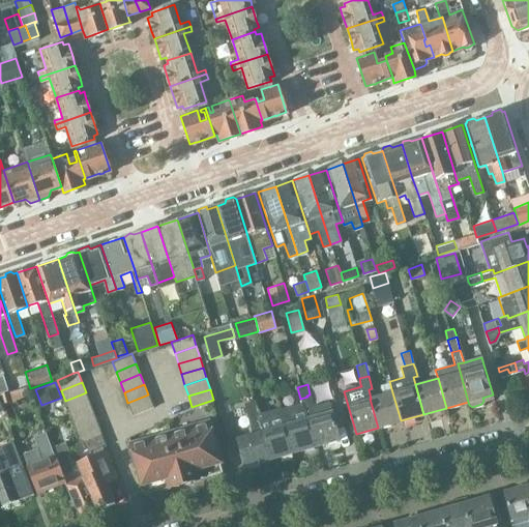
[(7,392),(0,394),(3,403),(9,402),(7,392)]
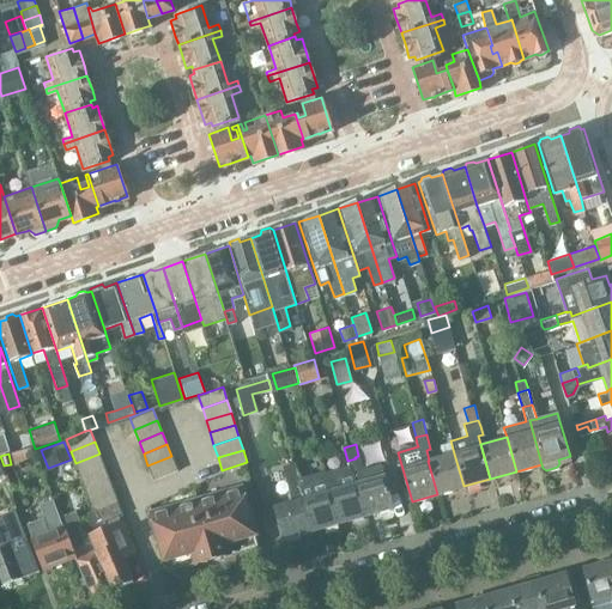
[(100,454),(76,463),(80,475),(104,466),(100,454)]
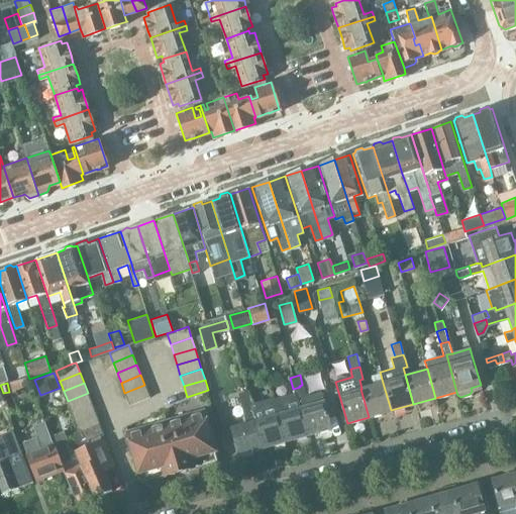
[(362,389),(360,389),(369,417),(391,410),(383,383),(362,389)]
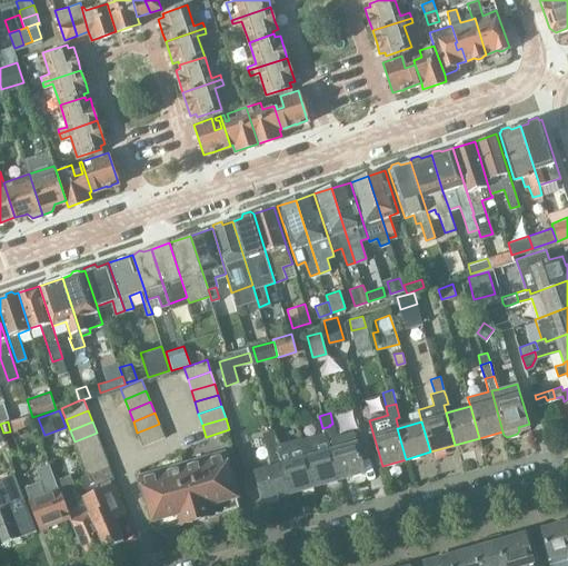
[(159,424),(137,433),(141,444),(163,435),(159,424)]
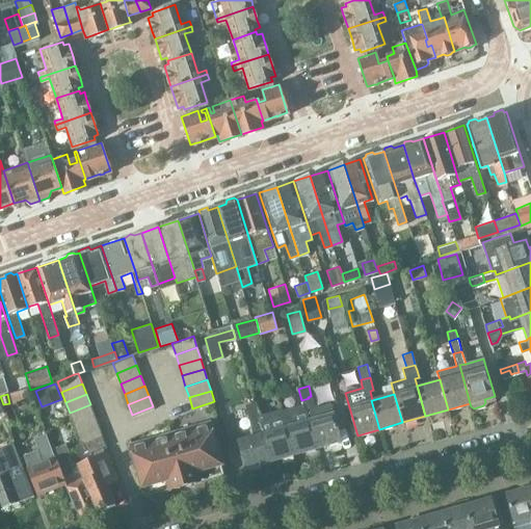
[(309,398),(301,400),(303,405),(304,411),(308,410),(310,420),(318,447),(341,440),(330,403),(315,407),(311,396),(308,397),(309,398)]
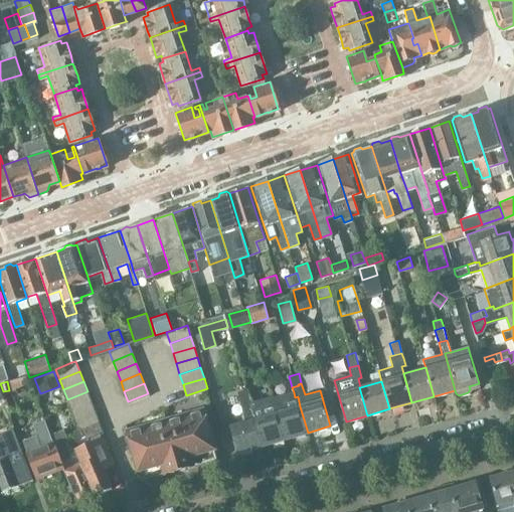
[(248,388),(238,391),(240,399),(246,398),(247,400),(251,399),(248,388)]
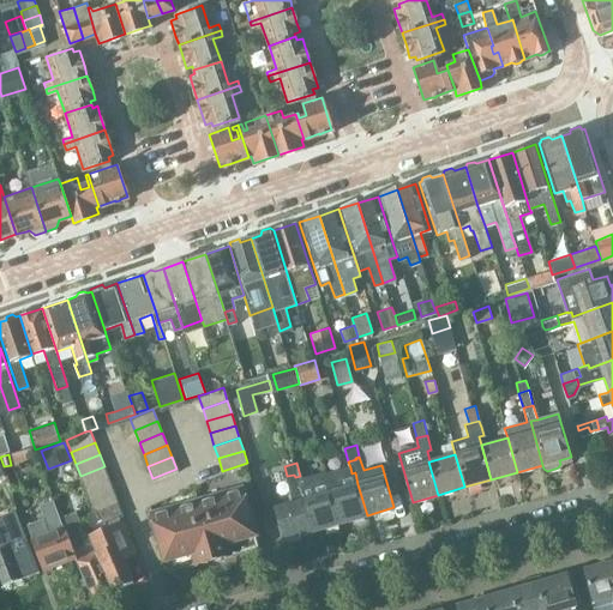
[(104,466),(80,476),(85,488),(109,478),(104,466)]
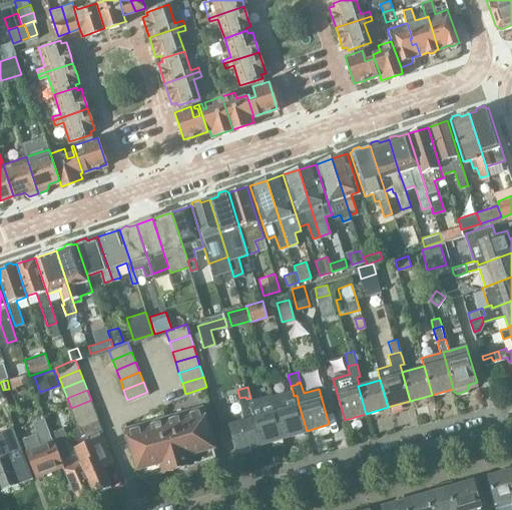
[(293,391),(272,396),(284,437),(307,431),(299,405),(297,395),(294,396),(293,391)]
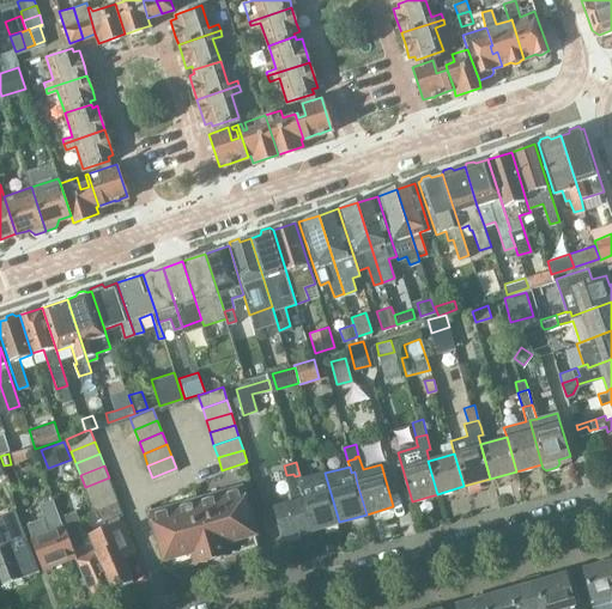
[(304,486),(301,487),(313,529),(339,522),(325,473),(325,470),(302,477),(304,486)]
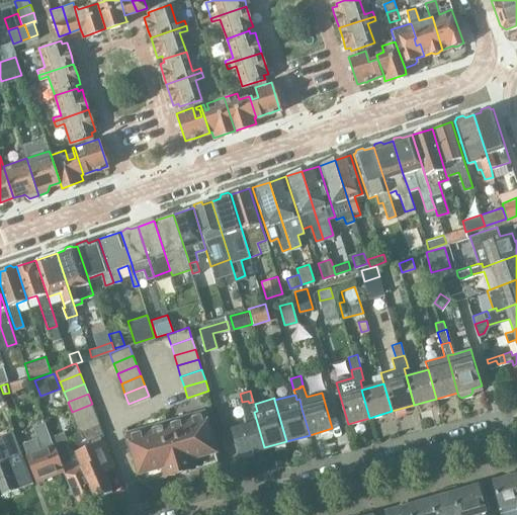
[(247,425),(234,429),(241,454),(264,447),(254,412),(257,411),(255,404),(254,402),(253,402),(249,403),(248,401),(242,402),(245,414),(244,414),(247,425)]
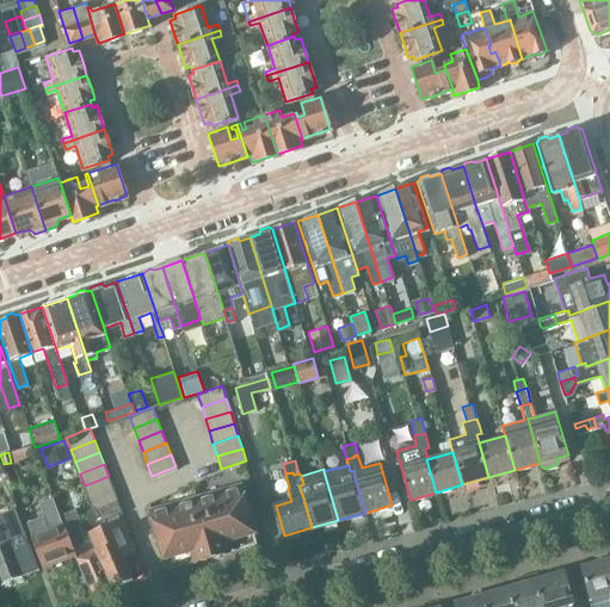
[(109,476),(85,485),(90,497),(114,488),(109,476)]
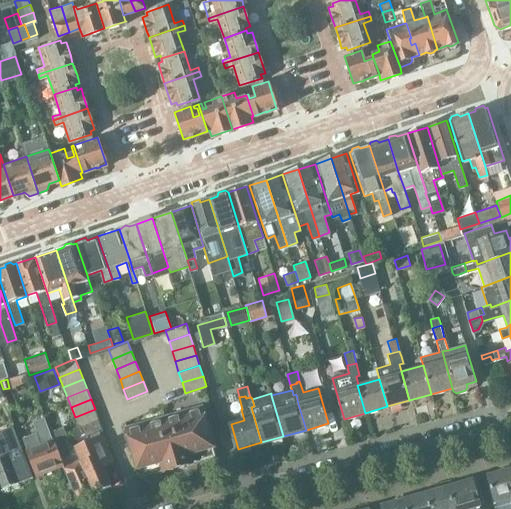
[(202,406),(164,417),(178,466),(196,461),(197,464),(203,468),(210,466),(214,459),(213,456),(216,455),(202,406)]
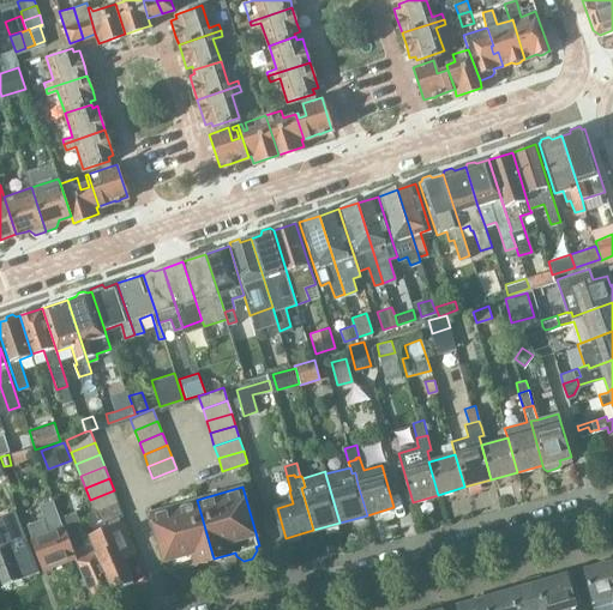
[(114,490),(90,500),(94,511),(95,512),(119,502),(114,490)]
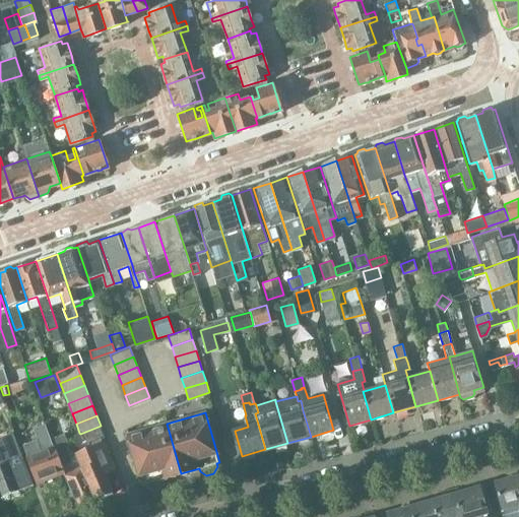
[(38,439),(23,445),(37,481),(63,471),(54,446),(53,446),(44,424),(33,428),(38,439)]
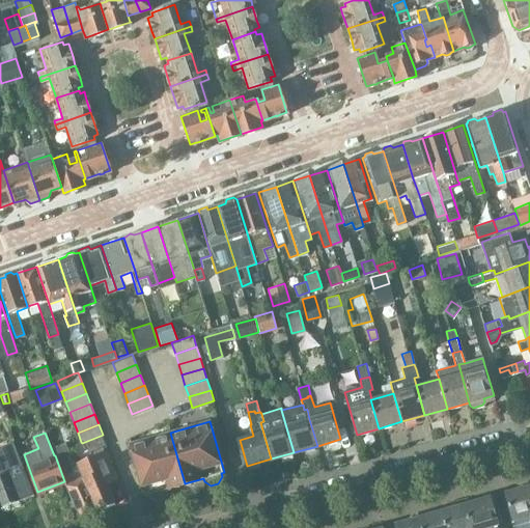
[(170,433),(132,443),(146,494),(149,493),(150,497),(157,501),(164,499),(168,492),(167,489),(185,483),(170,433)]
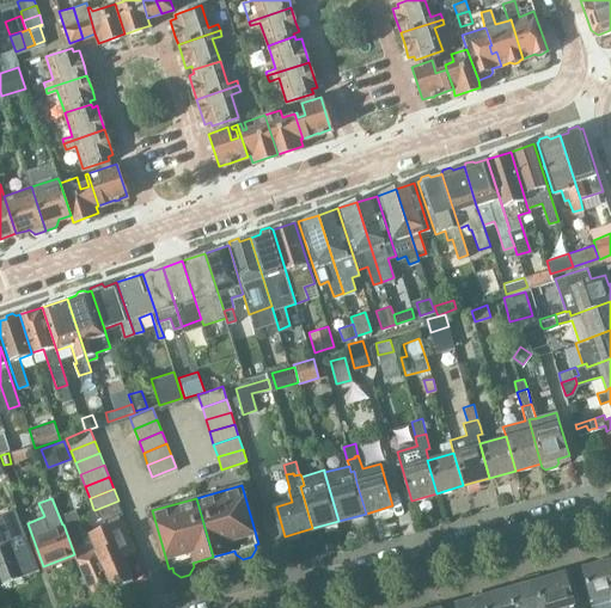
[(118,501),(95,510),(99,522),(122,513),(118,501)]
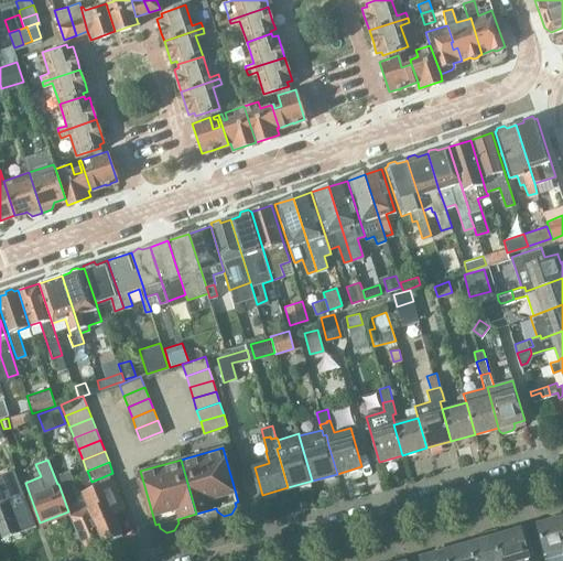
[(0,530),(2,537),(35,525),(13,468),(0,473),(0,530)]
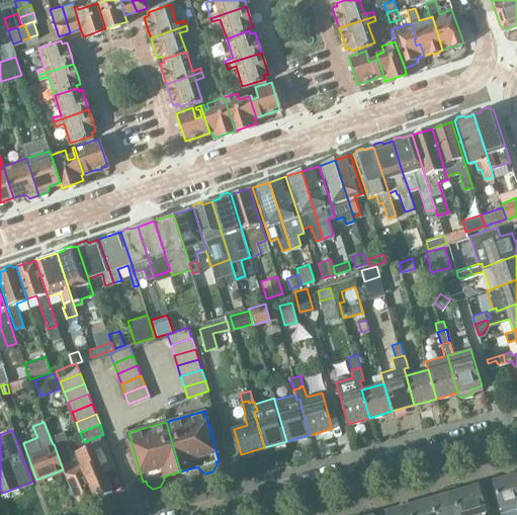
[(64,431),(53,435),(56,444),(67,439),(64,431)]
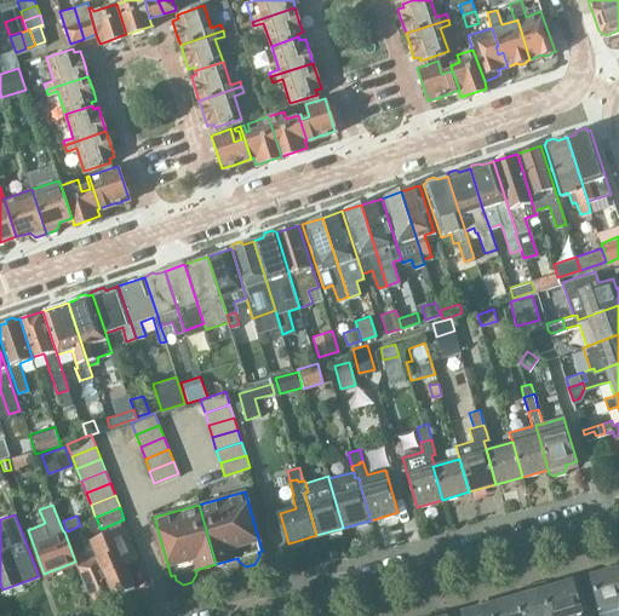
[(89,518),(89,523),(91,530),(95,533),(101,530),(101,529),(96,517),(95,516),(89,518)]
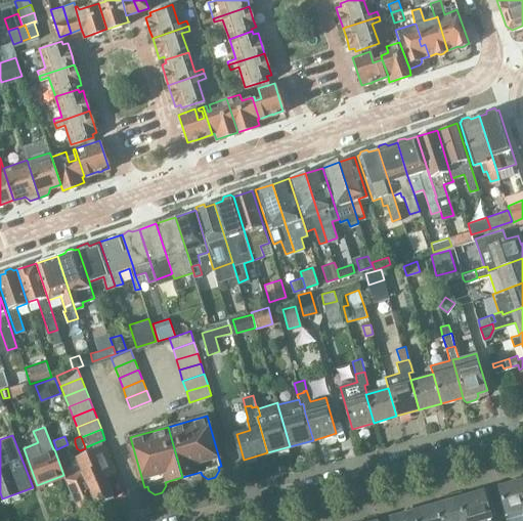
[(103,445),(83,454),(85,459),(90,471),(84,474),(96,503),(113,495),(101,470),(112,465),(103,445)]
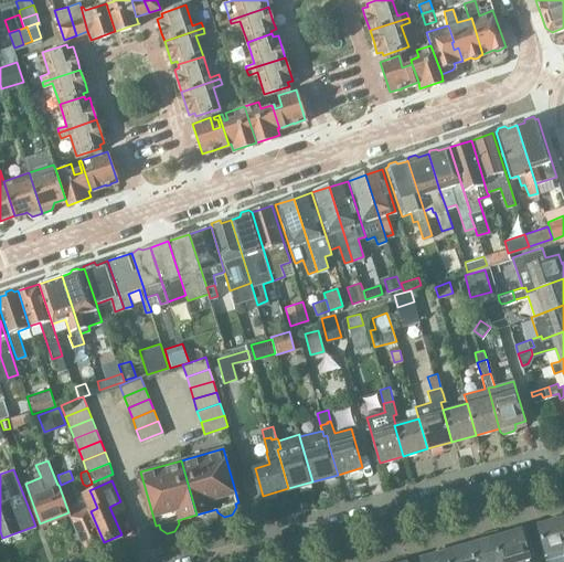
[(87,508),(71,516),(85,551),(104,542),(91,511),(97,508),(92,495),(89,490),(82,494),(83,498),(87,508)]
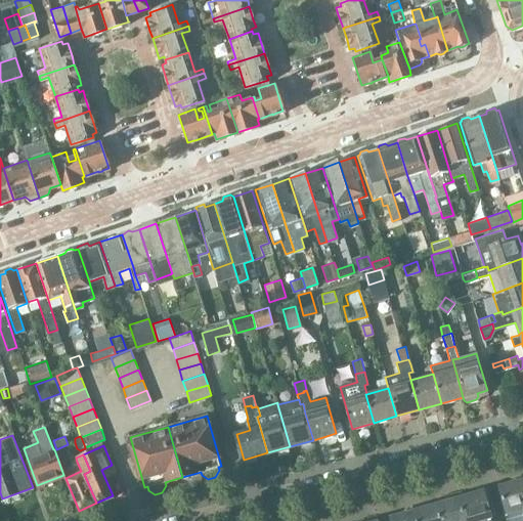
[(522,520),(522,479),(499,486),(509,520),(522,520)]
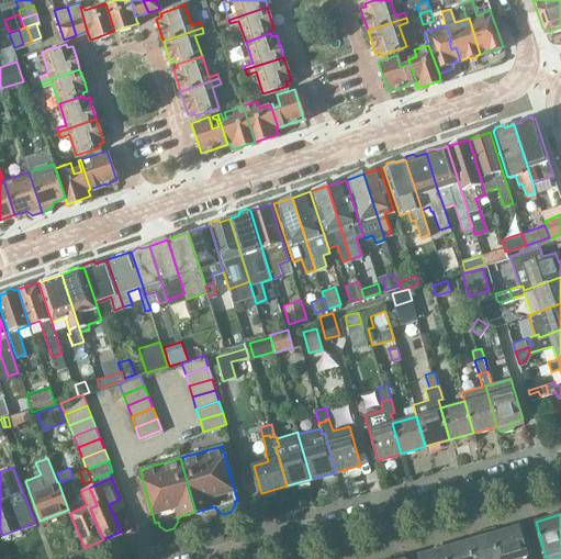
[(526,558),(526,556),(518,527),(493,534),(498,558),(526,558)]
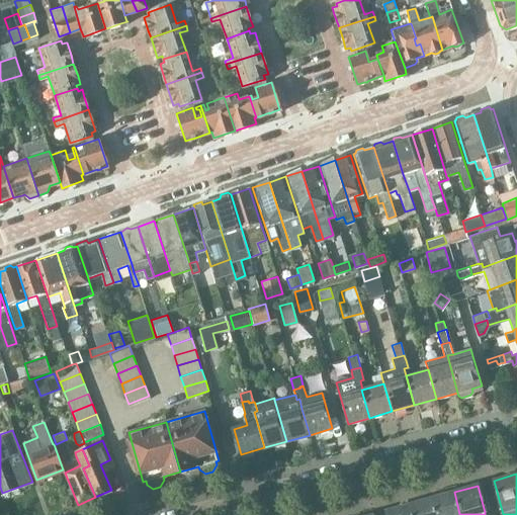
[(459,514),(454,492),(432,498),(436,514),(459,514)]
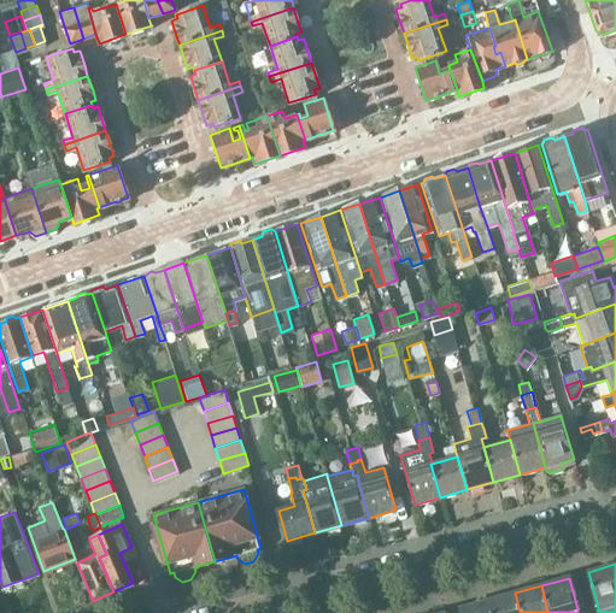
[(490,612),(520,612),(515,593),(487,601),(490,612)]
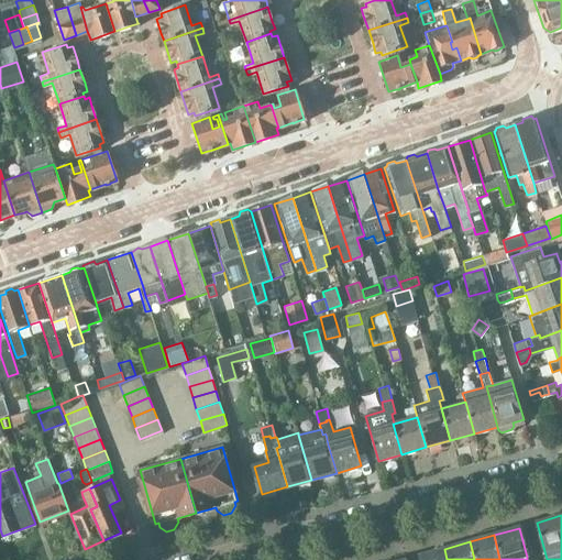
[(447,559),(444,549),(420,556),(420,559),(447,559)]
